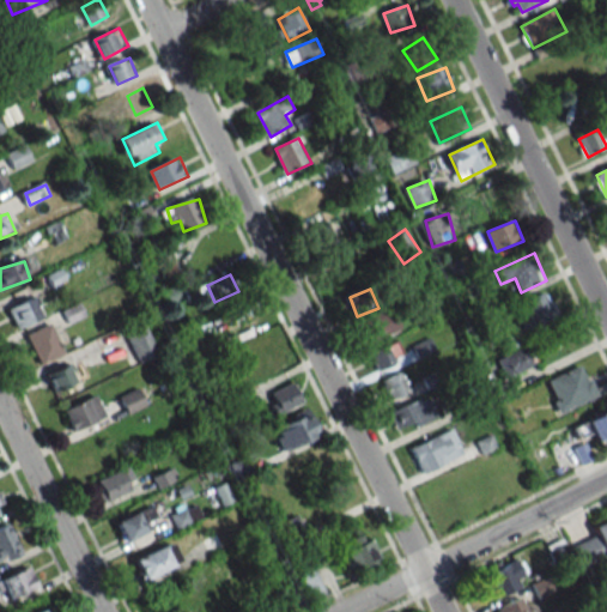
[(524,304),(535,327),(562,315),(552,292),(524,304)]
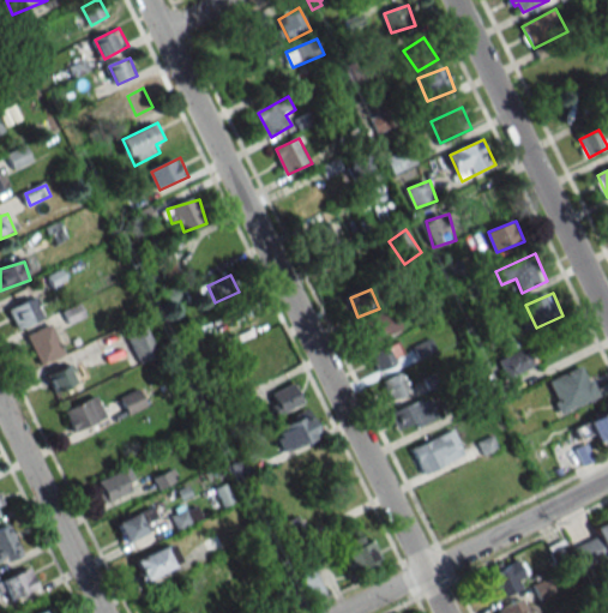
[(12,307),(18,328),(47,320),(41,299),(12,307)]
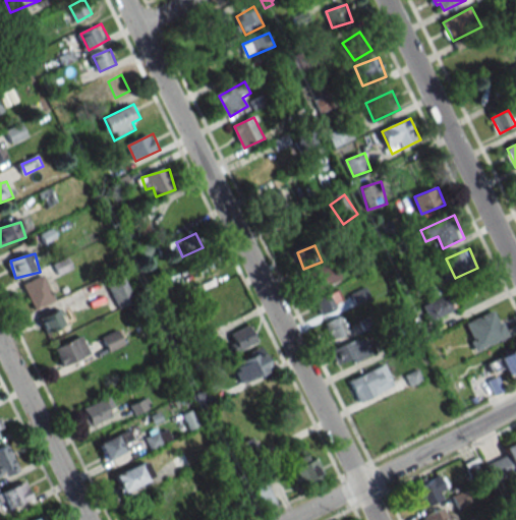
[(228,277),(222,263),(201,273),(208,287),(228,277)]
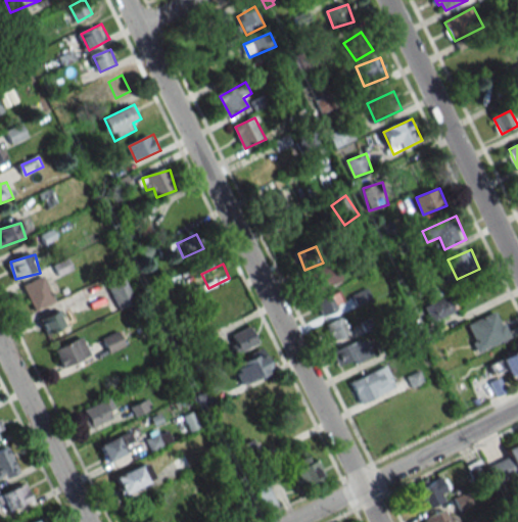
[(311,274),(319,293),(345,283),(338,264),(311,274)]
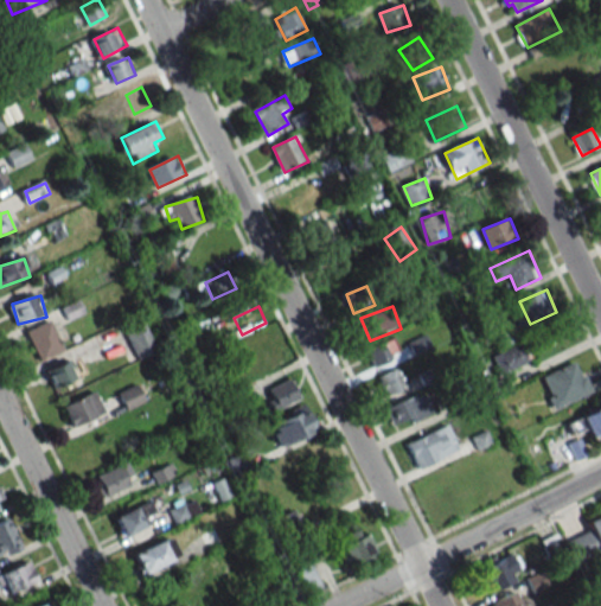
[(160,350),(146,319),(127,327),(141,359),(160,350)]
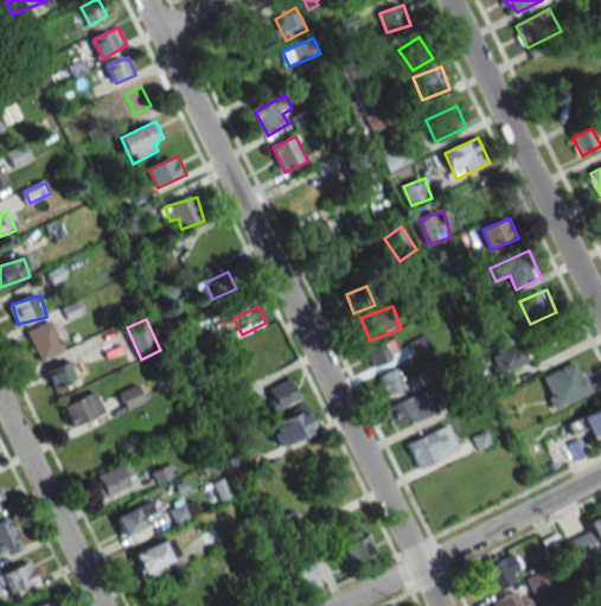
[(29,335),(45,362),(68,349),(51,321),(29,335)]
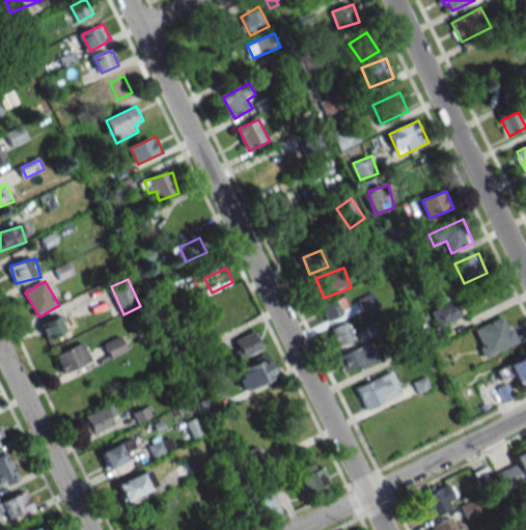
[(323,306),(330,321),(354,309),(348,295),(323,306)]
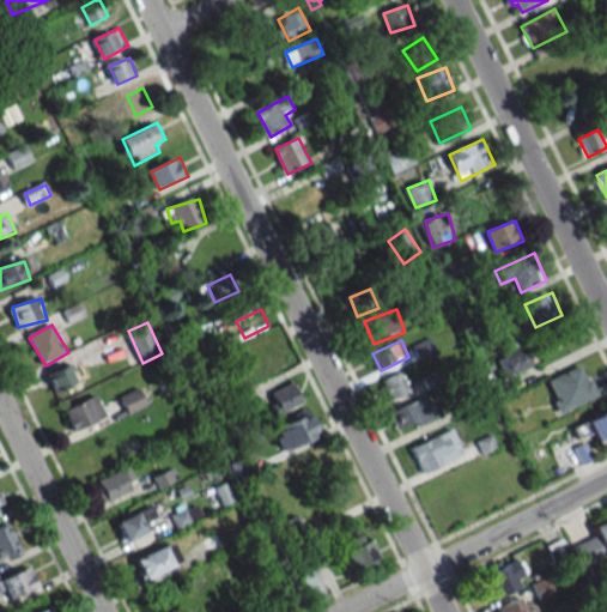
[(535,368),(528,349),(498,359),(505,377),(535,368)]
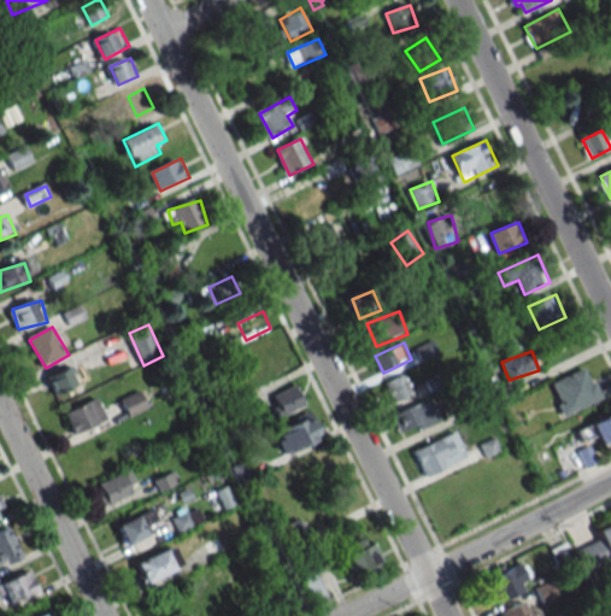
[(58,396),(81,385),(72,367),(50,377),(58,396)]
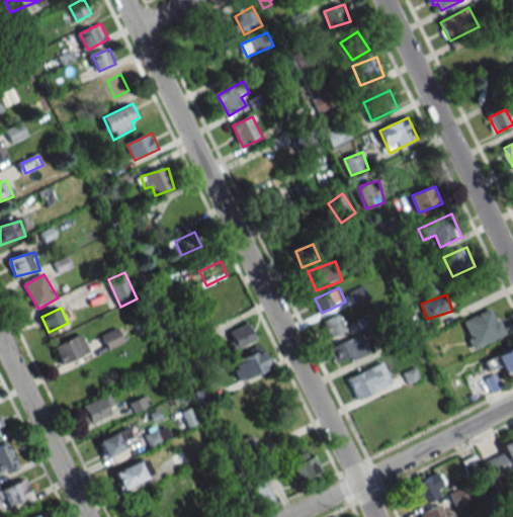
[(463,323),(476,349),(507,335),(496,309),(463,323)]
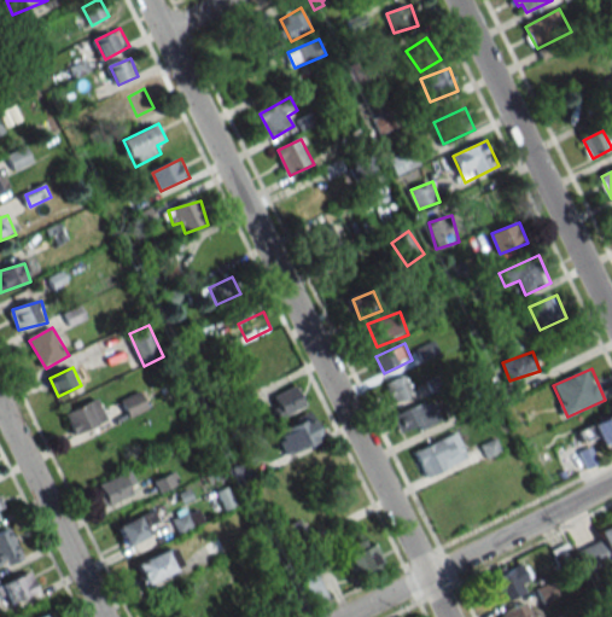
[(388,385),(396,403),(417,394),(408,376),(388,385)]
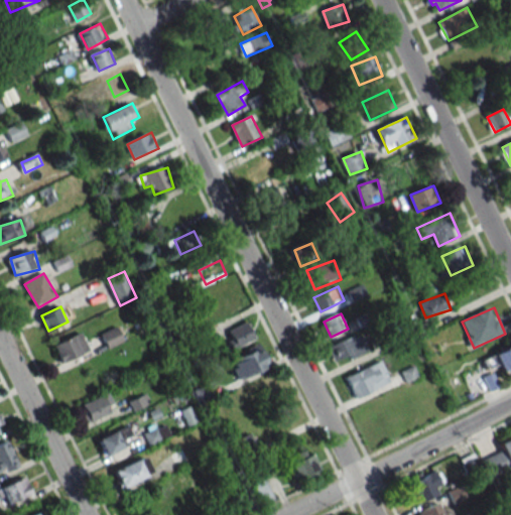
[(239,348),(257,339),(249,323),(231,332),(239,348)]
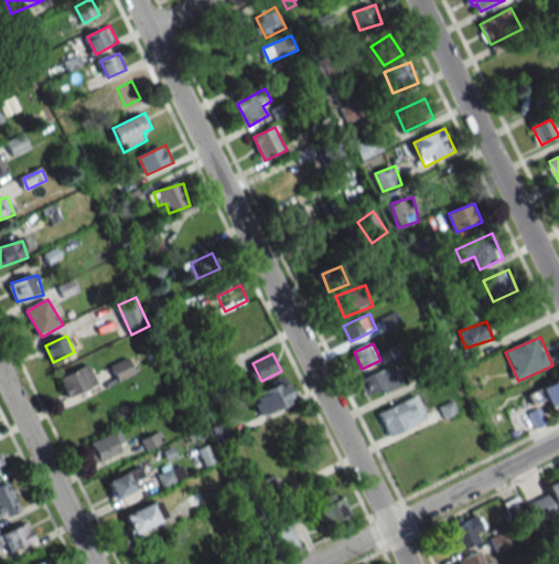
[(114,366),(120,382),(138,374),(131,359),(114,366)]
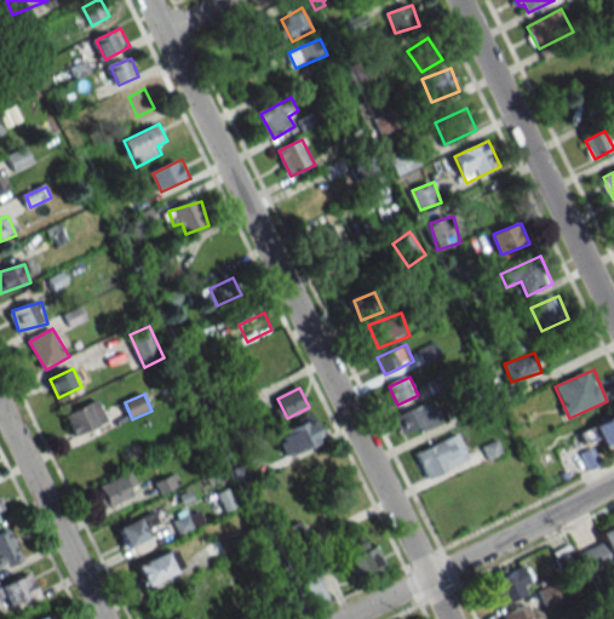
[(68,416),(78,437),(110,422),(101,400),(68,416)]
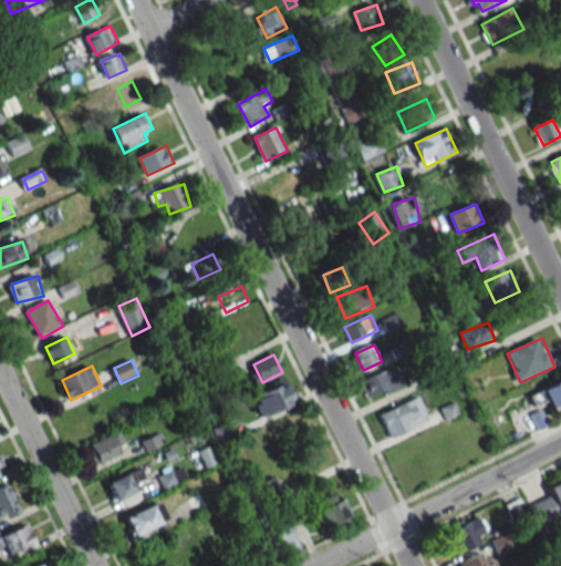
[(407,386),(400,367),(363,383),(371,401),(407,386)]
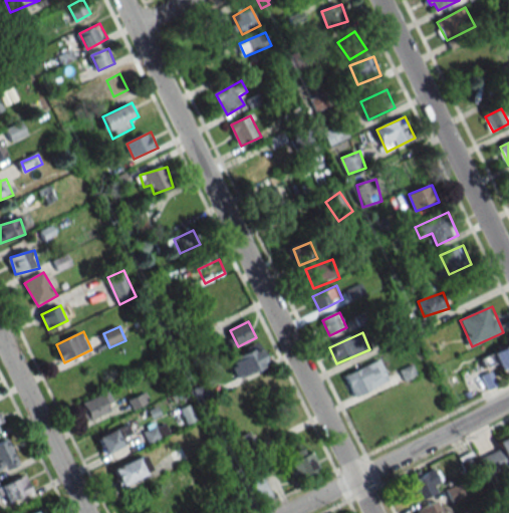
[(233,352),(236,375),(267,370),(264,347),(233,352)]
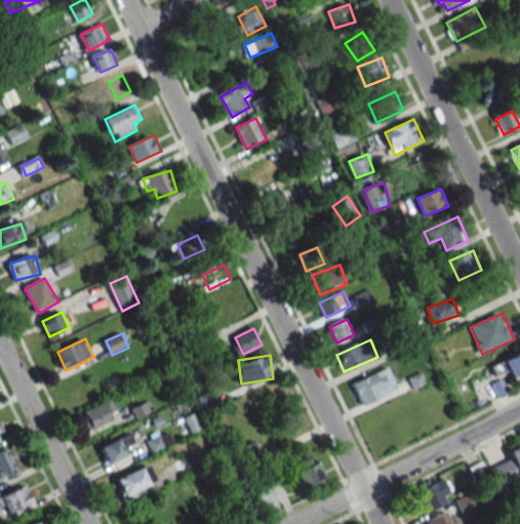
[(505,371),(510,369),(515,378),(519,375),(519,355),(501,365),(505,371)]
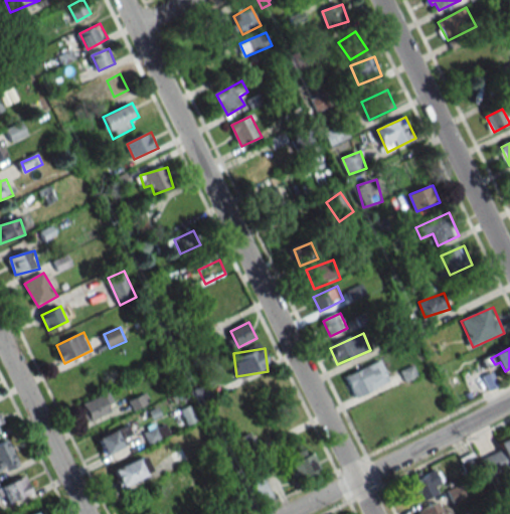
[(392,382),(382,361),(348,376),(358,398),(392,382)]
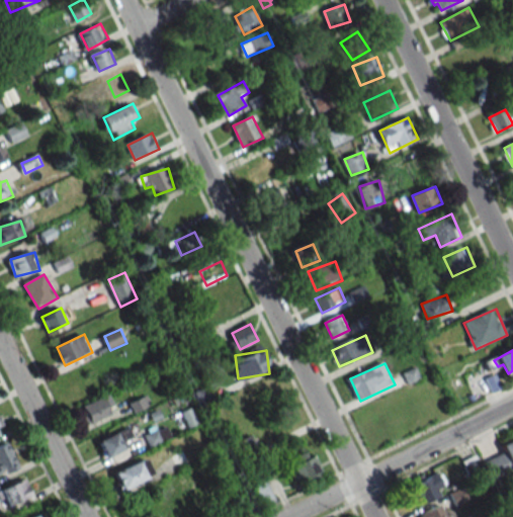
[(89,426),(118,412),(110,395),(81,409),(89,426)]
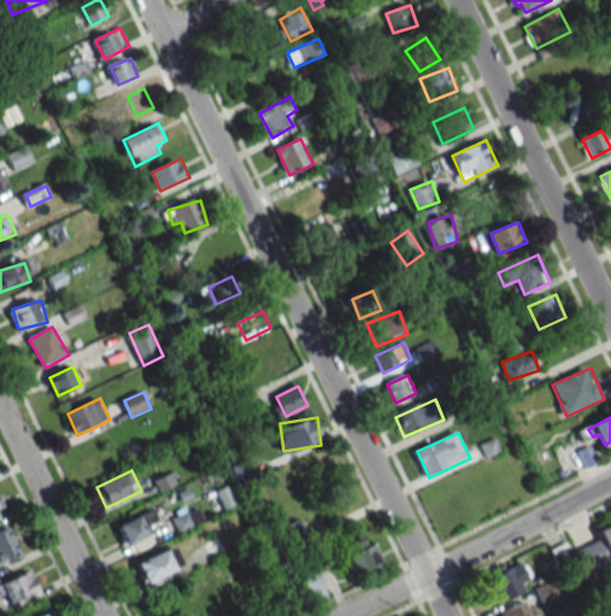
[(183,484),(178,471),(157,480),(162,492),(183,484)]
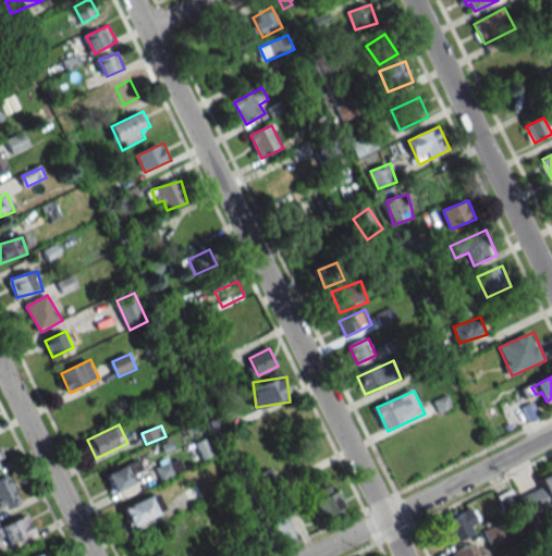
[(208,460),(216,455),(207,441),(199,445),(208,460)]
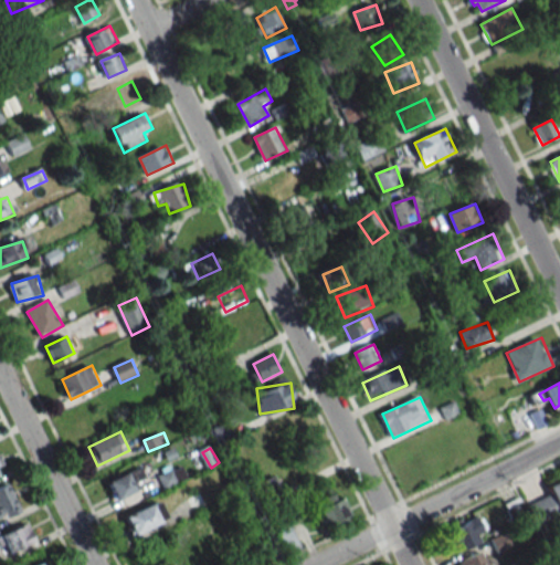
[(168,490),(190,478),(183,464),(160,477),(168,490)]
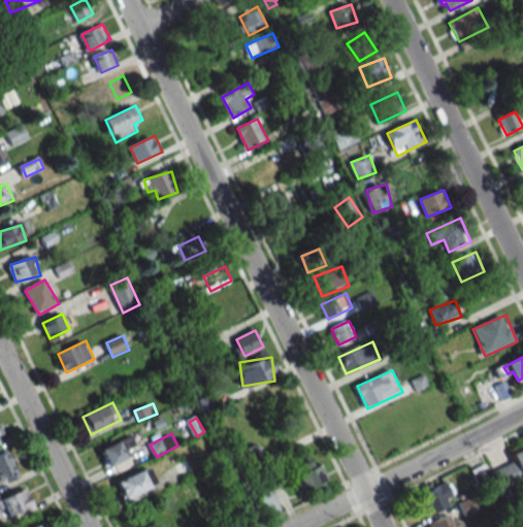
[(140,453),(133,436),(102,451),(109,466),(140,453)]
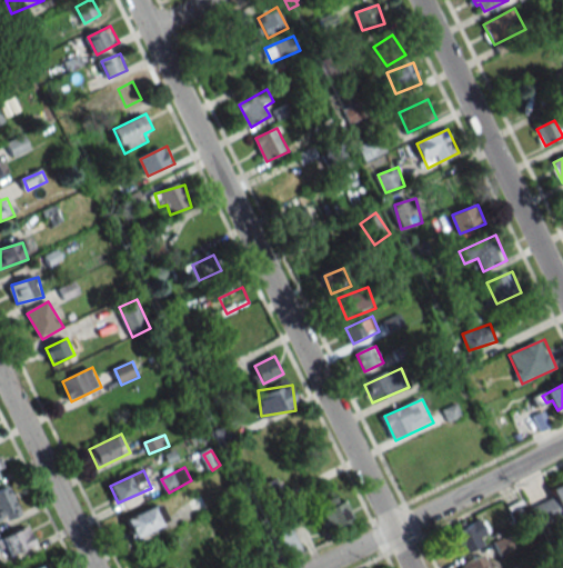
[(271,507),(289,496),(279,478),(261,489),(271,507)]
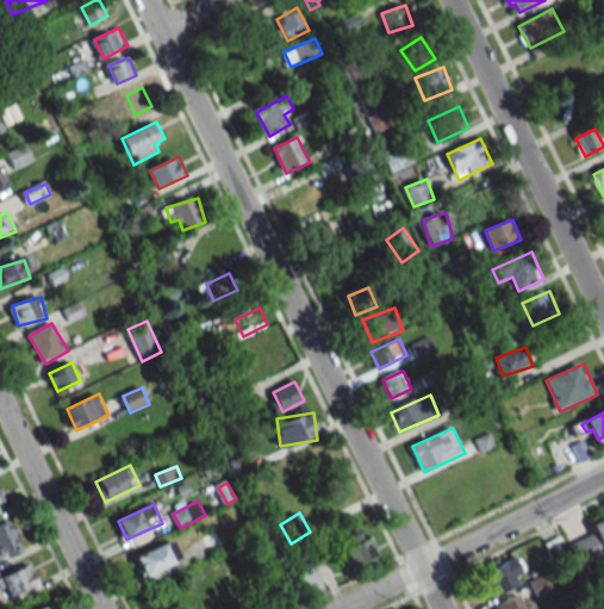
[(603,520),(593,526),(597,534),(573,545),(583,567),(603,557),(603,520)]
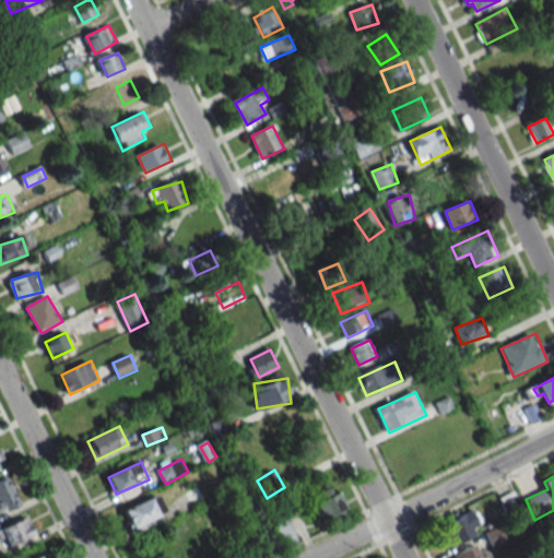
[(0,483),(0,514),(23,503),(10,478),(0,483)]
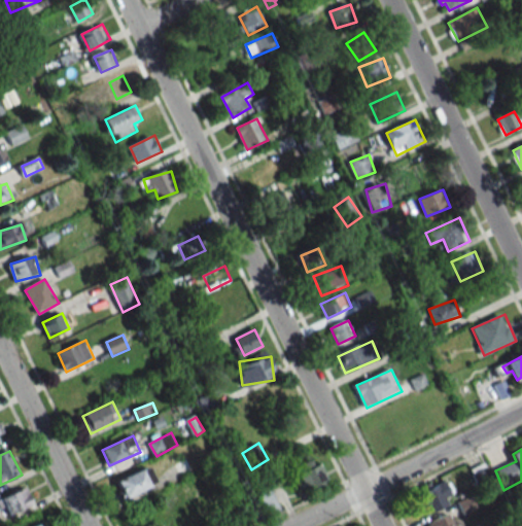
[(158,484),(149,467),(119,482),(127,498),(158,484)]
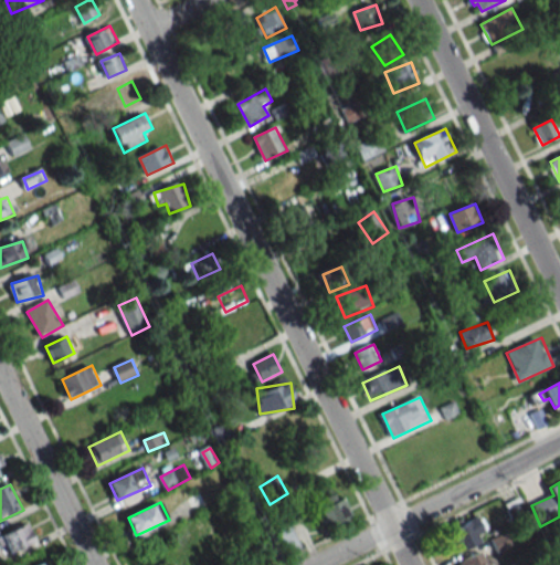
[(458,554),(488,539),(478,518),(448,533),(458,554)]
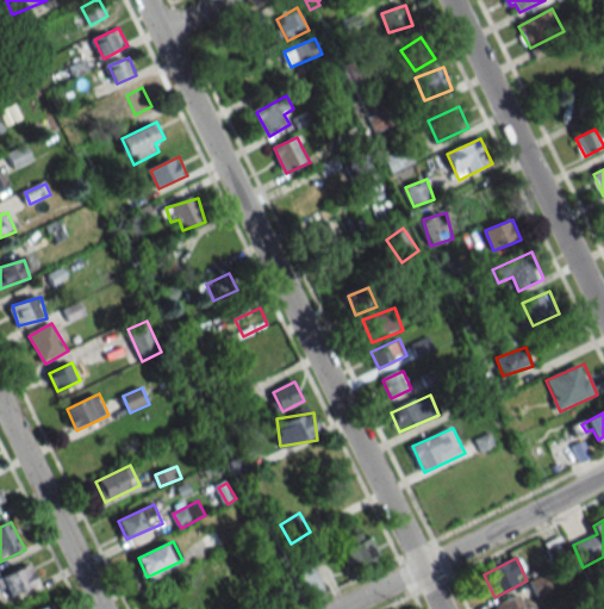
[(0,579),(10,598),(41,582),(31,564),(0,579)]
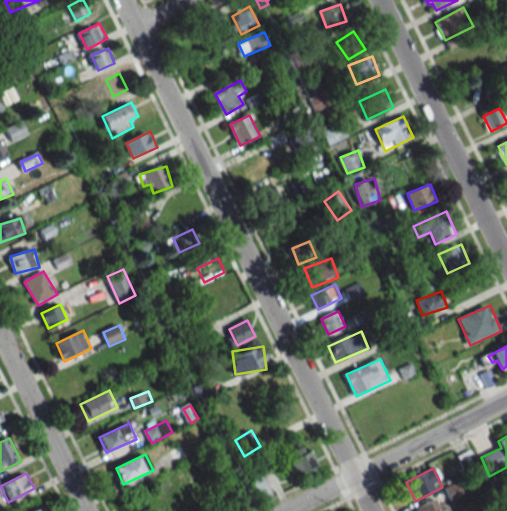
[(275,496),(267,477),(250,484),(258,503),(275,496)]
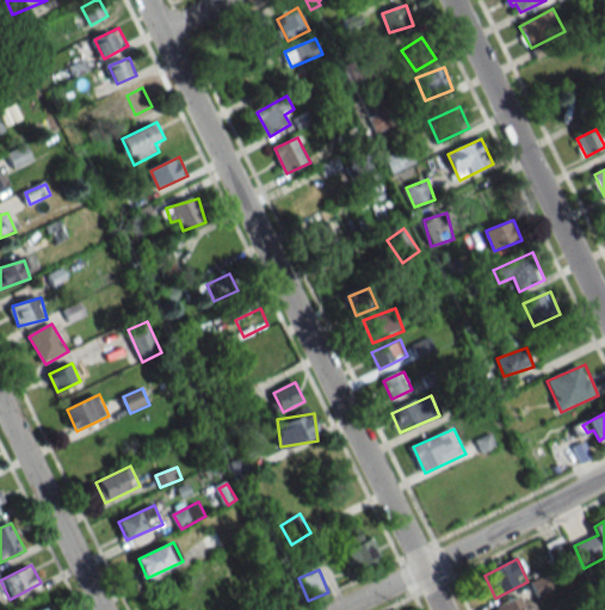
[(529,609),(523,596),(498,608),(498,609),(529,609)]
